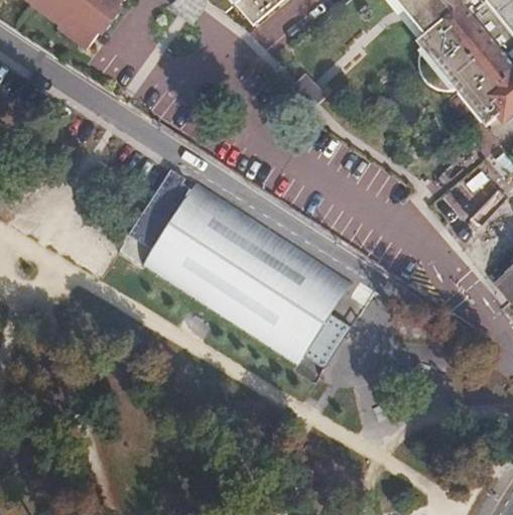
[(24,0),(58,25),(56,28),(86,49),(97,33),(100,35),(121,8),(119,6),(122,0),(24,0)]
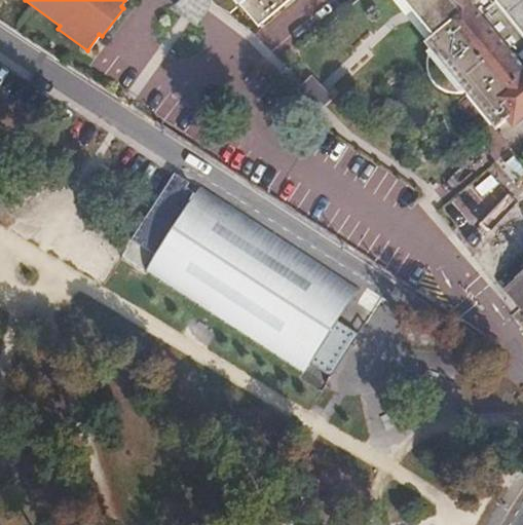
[(237,4),(233,0),(211,0),(211,1),(212,2),(212,3),(213,4),(214,4),(228,12),(237,4)]
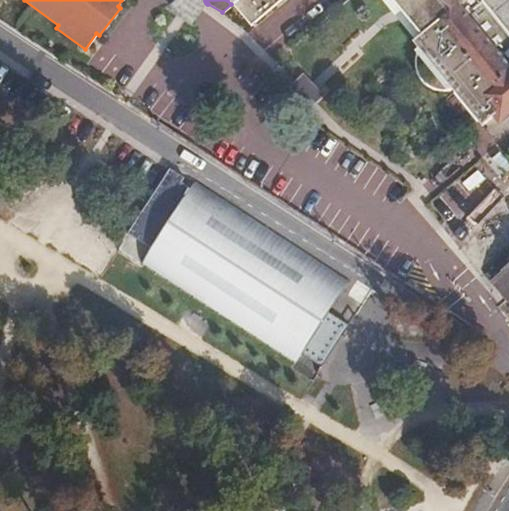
[(508,34),(508,35),(479,0),(464,0),(459,4),(455,0),(227,0),(231,4),(249,26),(279,0),(391,0),(420,34),(424,40),(422,42),(420,44),(418,46),(418,47),(417,49),(415,52),(414,54),(413,57),(413,60),(413,63),(413,65),(413,69),(414,72),(415,74),(417,77),(418,79),(420,82),(422,84),(424,86),(426,87),(429,89),(431,90),(434,91),(437,91),(440,92),(443,92),(446,92),(449,91),(451,90),(480,126),(500,110),(508,110),(508,34)]
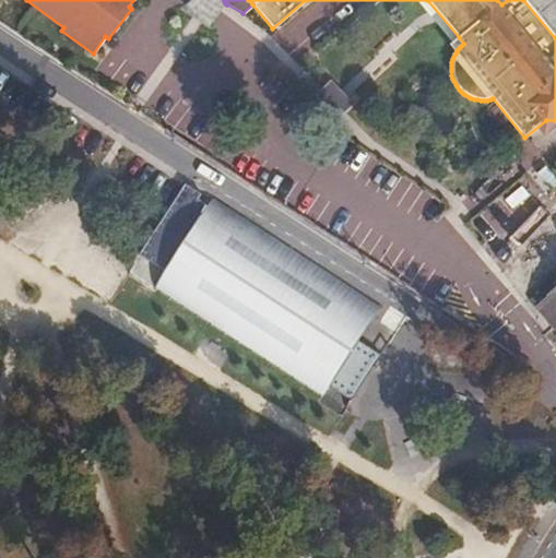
[(463,44),(459,37),(450,44),(457,51),(457,50),(459,48),(461,46),(463,44)]
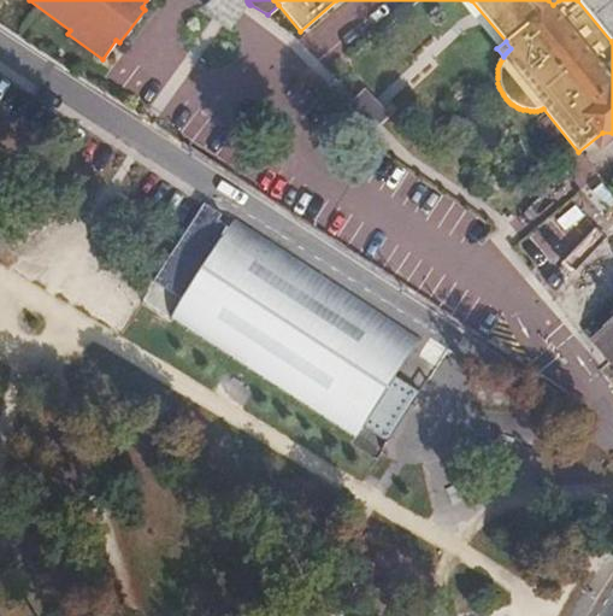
[(202,201),(152,281),(181,300),(170,317),(353,435),(359,426),(384,443),(417,392),(392,375),(416,340),(233,221),(229,227),(216,220),(220,213),(202,201)]
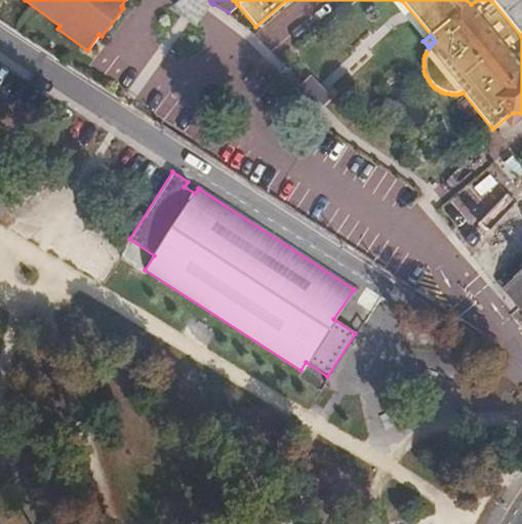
[(521,269),(514,277),(515,278),(504,287),(521,309),(521,269)]
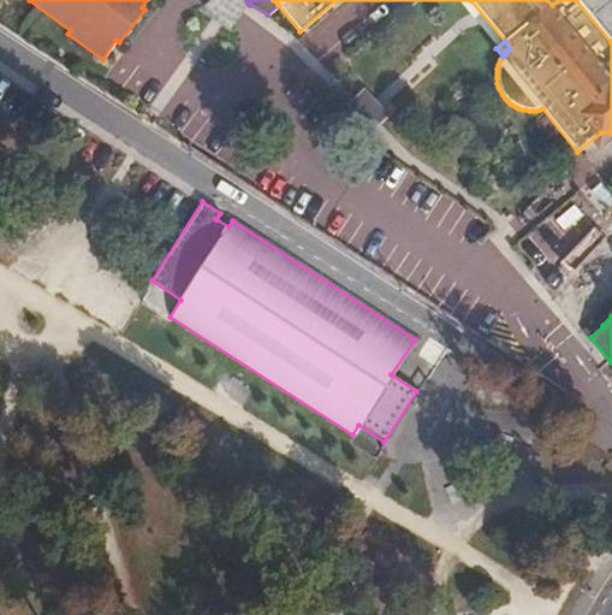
[(611,398),(598,414),(611,424),(611,398)]
